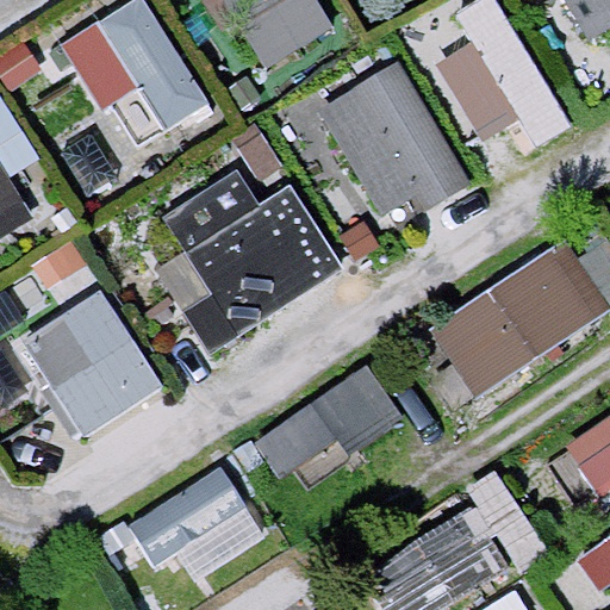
[(137,148),(206,106),(142,0),(135,0),(72,38),(137,148)]
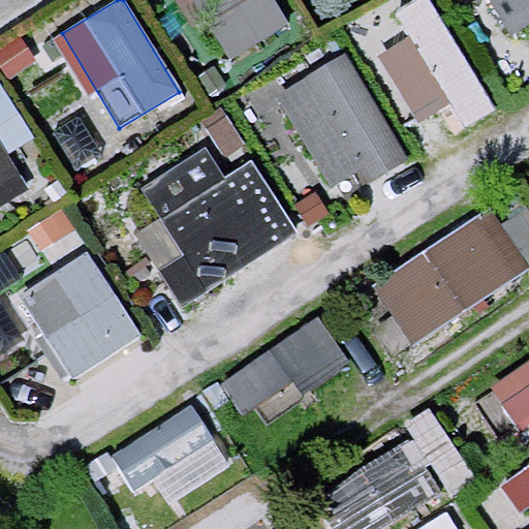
[(287,26),(271,0),(193,0),(230,60),(287,26)]
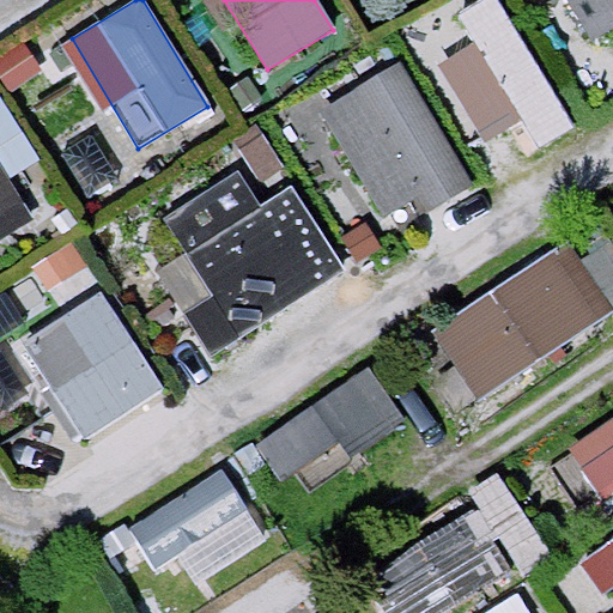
[(575,127),(495,0),(480,0),(457,14),(541,149),(575,127)]
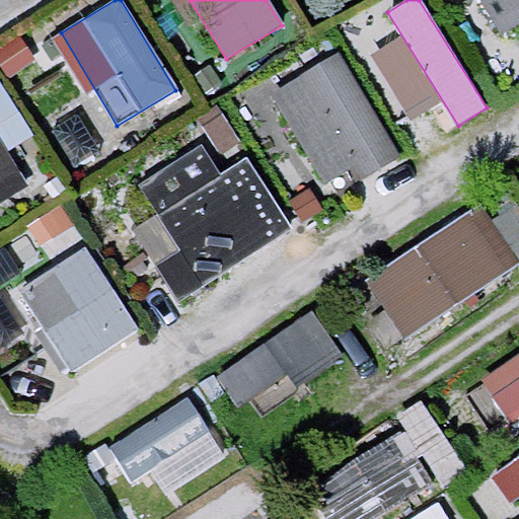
[(399,155),(337,53),(275,91),(338,193),(399,155)]
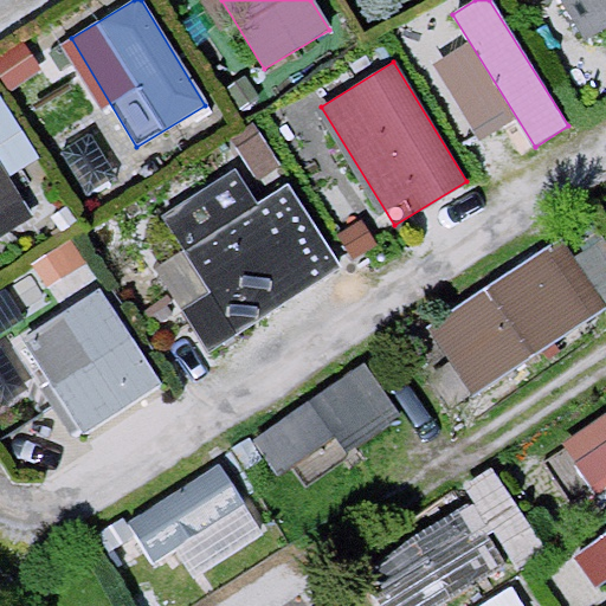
[(0,236),(32,217),(0,163),(0,236)]
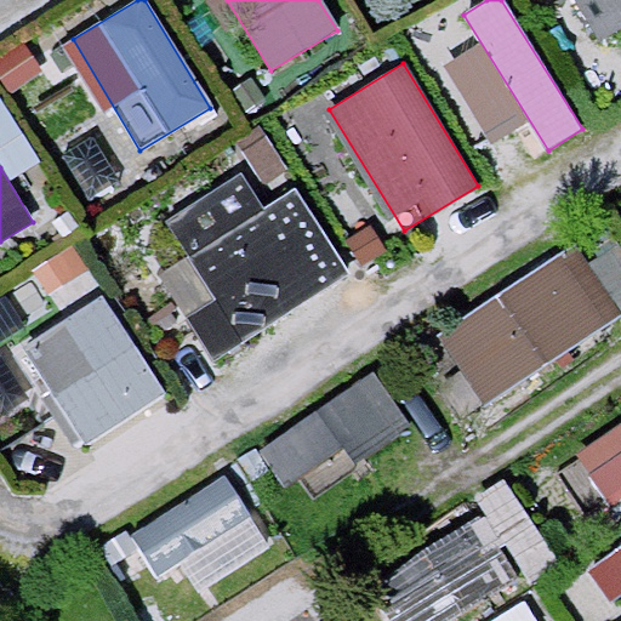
[(240,340),(346,272),(294,191),(188,257),(240,340)]
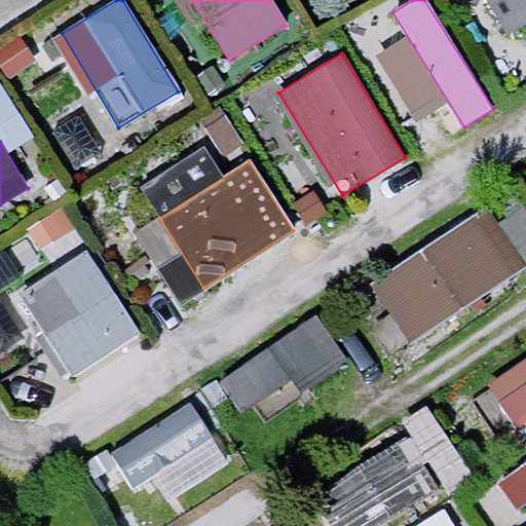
[(373,279),(414,337),(525,258),(525,254),(487,199),(373,279)]
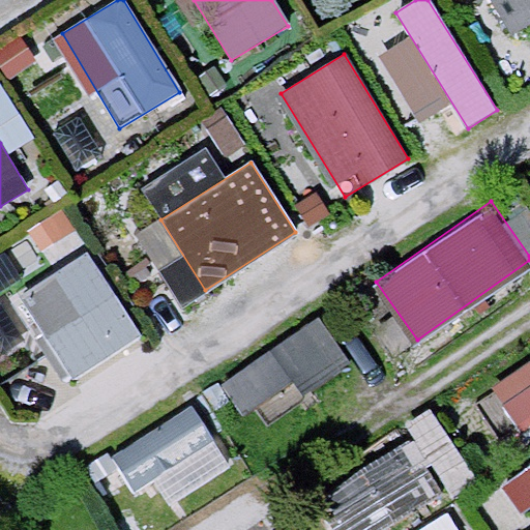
[(21,239),(41,271),(86,242),(65,210),(21,239)]
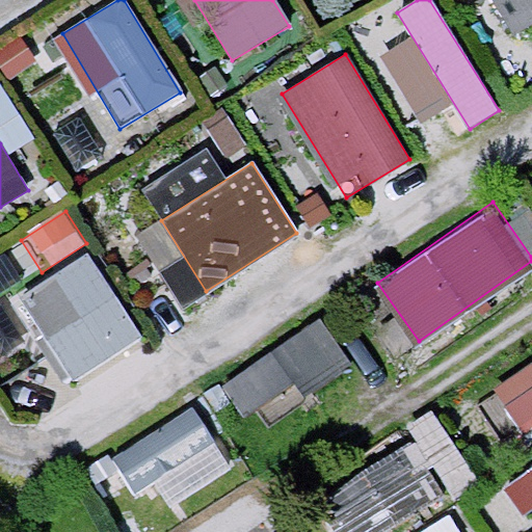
[(87,254),(20,295),(72,381),(139,340),(87,254)]
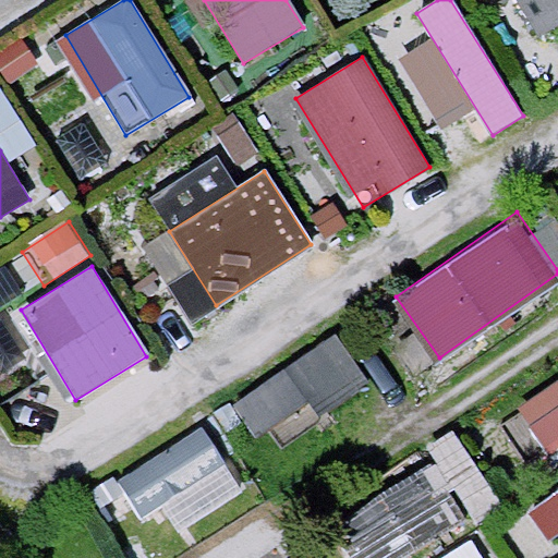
[(235,396),(264,438),(366,371),(338,328),(235,396)]
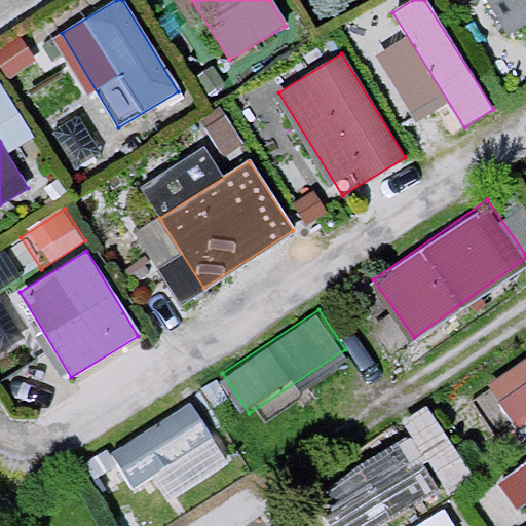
[(525,353),(486,378),(516,424),(525,417),(525,353)]
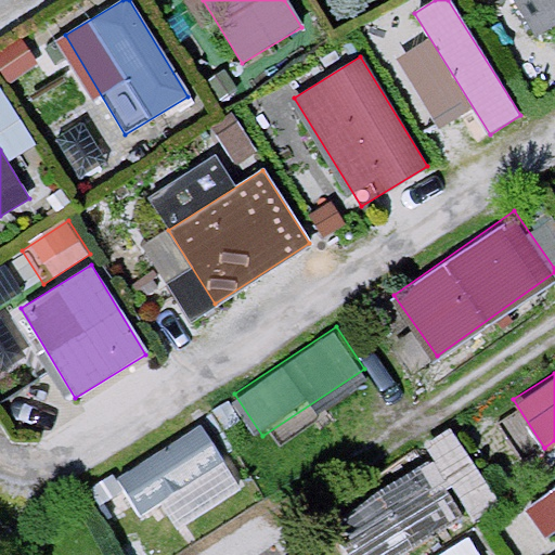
[(152,528),(243,481),(211,420),(120,466),(152,528)]
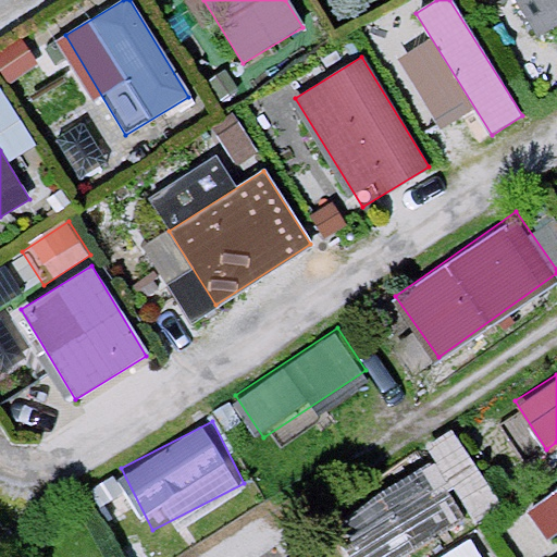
[(364,556),(405,556),(499,489),(458,431),(337,519),(364,556)]
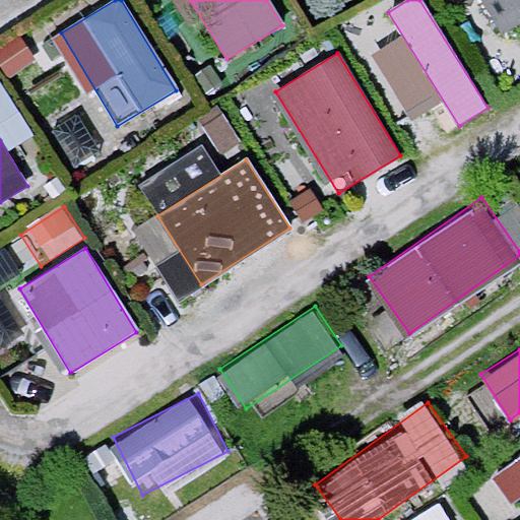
[(512,498),(519,492),(519,452),(494,470),(512,498)]
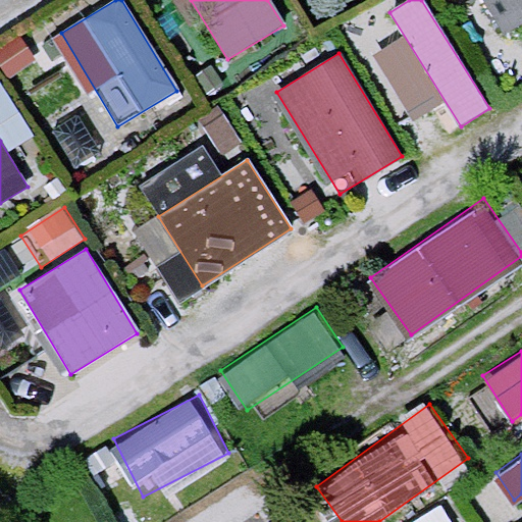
[(463,521),(454,501),(408,521),(463,521)]
